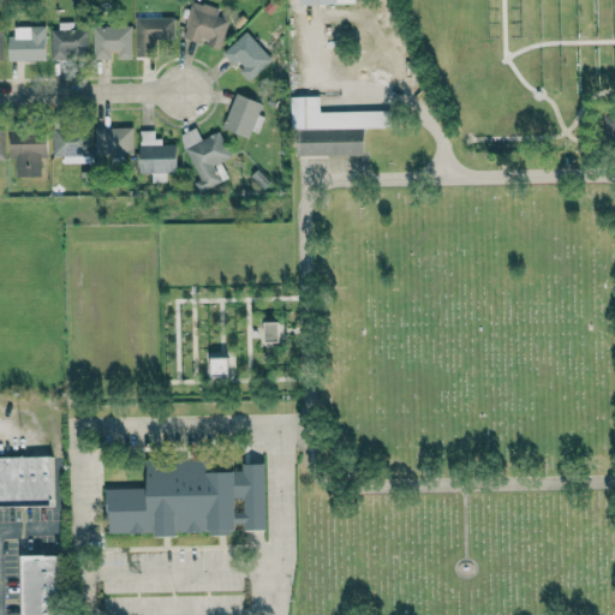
[(228,19),(215,16),(218,9),(191,1),(181,39),(203,45),(203,46),(220,49),(228,19)]
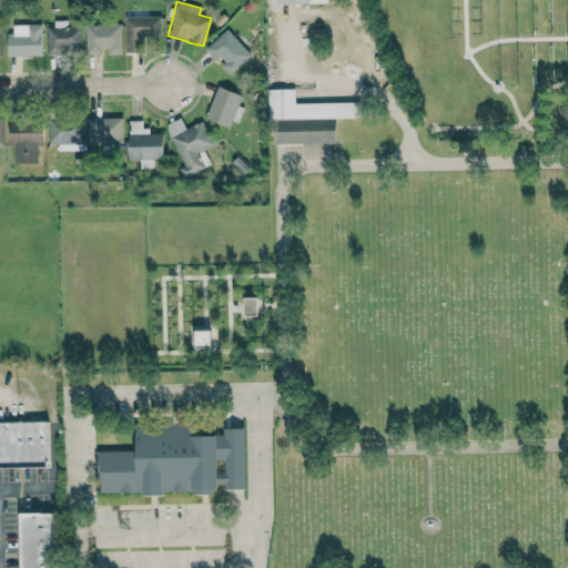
[(124,52),(143,52),(143,39),(161,38),(161,17),(124,17),(124,52)]
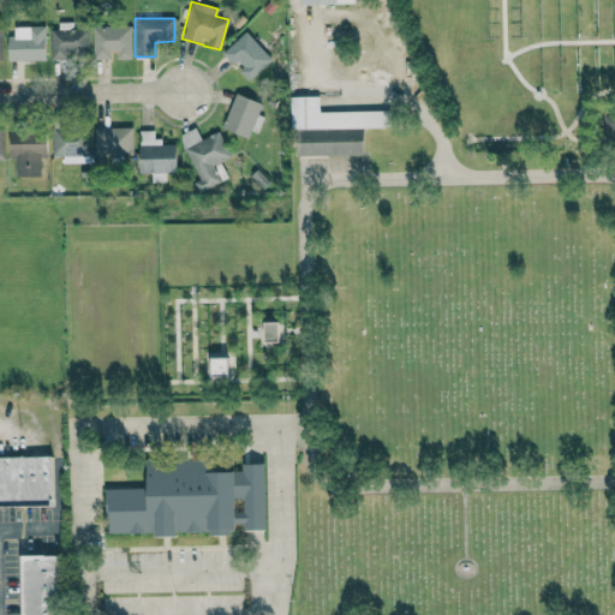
[(88,29),(72,30),(72,25),(49,25),(51,58),(88,58),(88,29)]
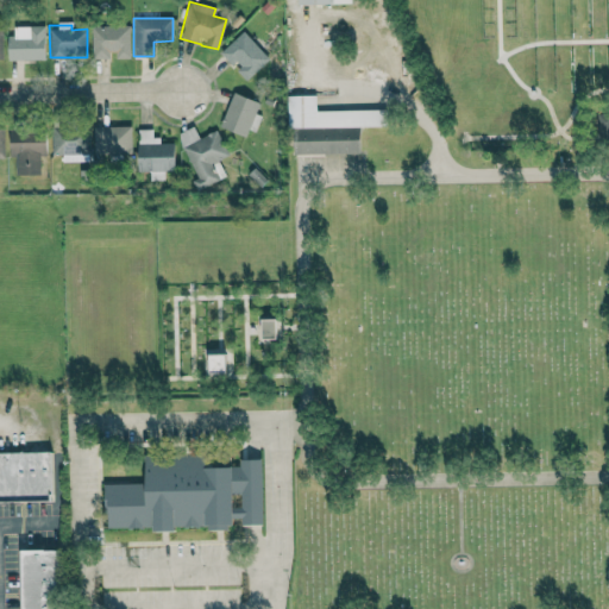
[(44,61),(44,26),(8,26),(8,61),(44,61)]
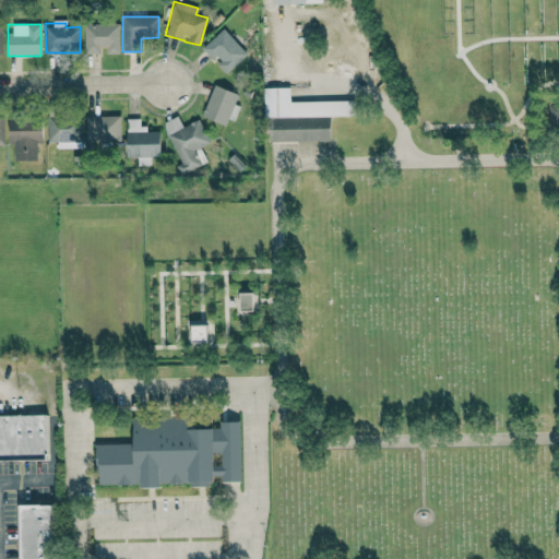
[(119,54),(119,24),(84,24),(84,52),(106,51),(106,55),(119,54)]
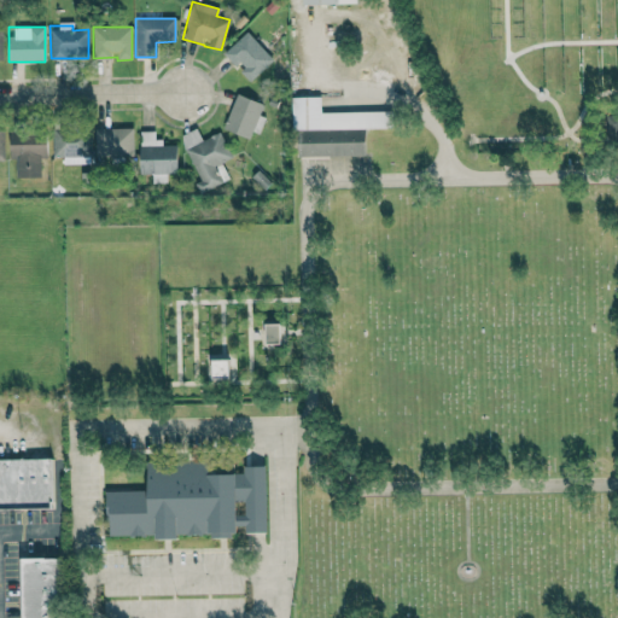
[(238,69),(251,83),(274,62),(248,31),(223,53),(237,69),(238,69)]
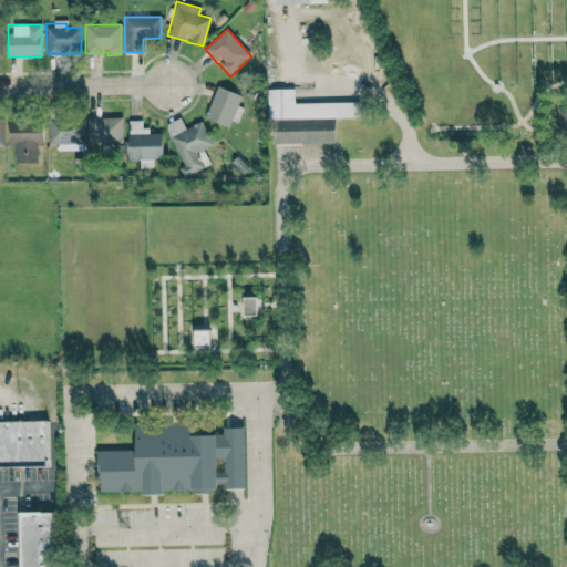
[(240,107),(237,105),(241,95),(217,85),(204,117),(232,129),(240,107)]
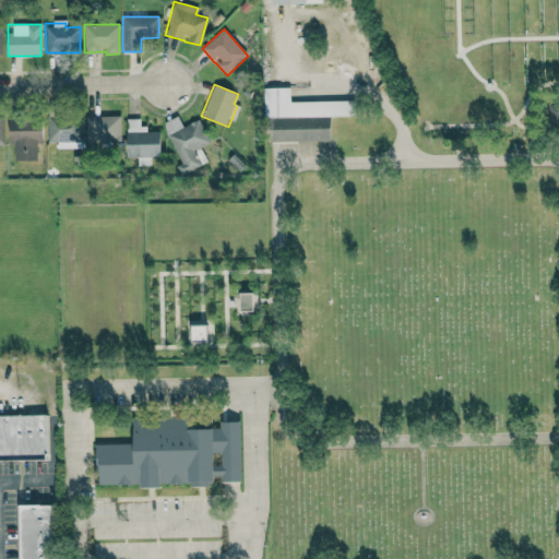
[(354,100),(289,102),(289,87),(264,87),(264,117),(354,116),(354,100)]
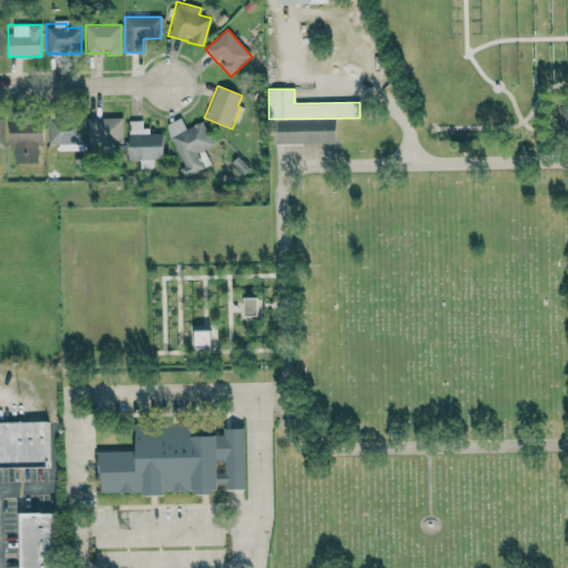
[(567,104),(558,105),(558,131),(567,130),(567,104)]
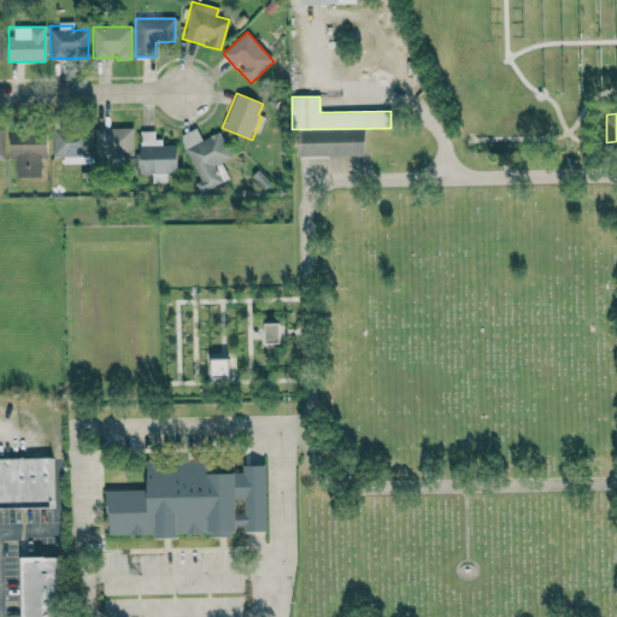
[(133,128),(94,128),(95,157),(112,157),(112,159),(133,159),(133,128)]
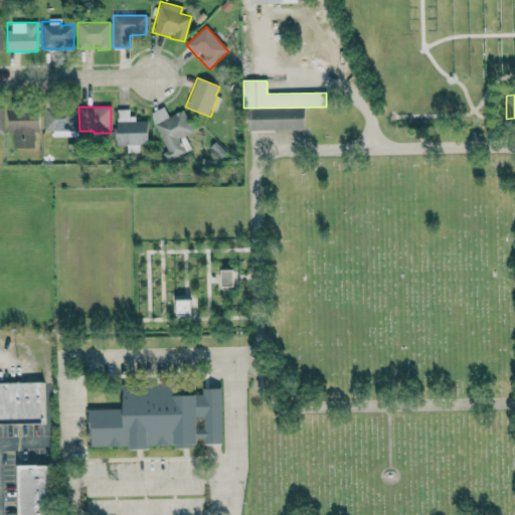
[(167,117),(163,107),(149,113),(166,151),(162,153),(165,161),(190,150),(184,135),(192,131),(183,110),(167,117)]
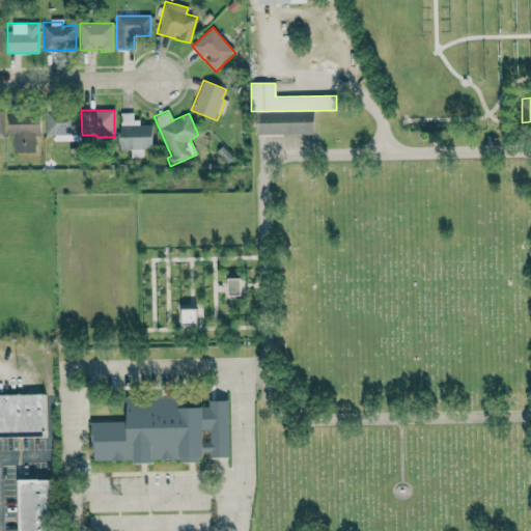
[(314,134),(313,112),(255,113),(255,135),(314,134)]
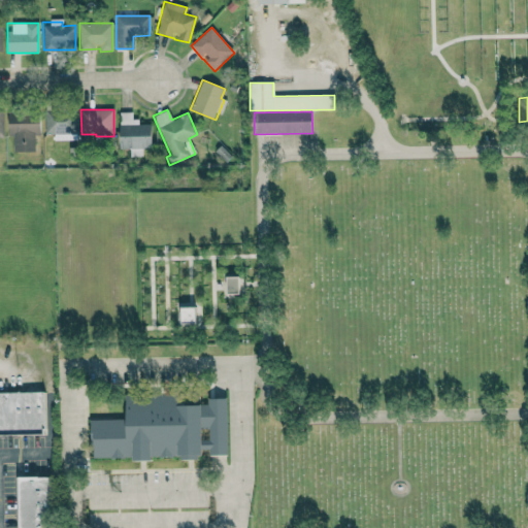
[(13,152),(34,152),(35,134),(39,134),(40,113),(8,112),(7,136),(13,136),(13,152)]
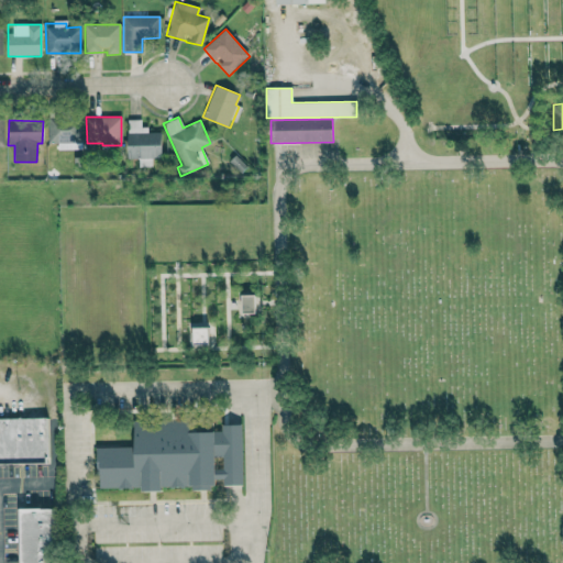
[(47,143),(59,143),(58,148),(68,150),(68,143),(83,143),(83,120),(47,120),(47,143)]
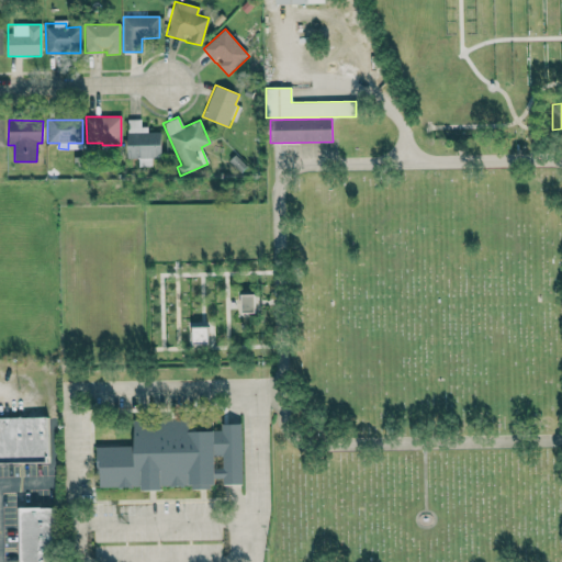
[(127,158),(137,158),(137,166),(150,166),(150,157),(160,157),(160,130),(141,130),(141,120),(126,120),(127,158)]
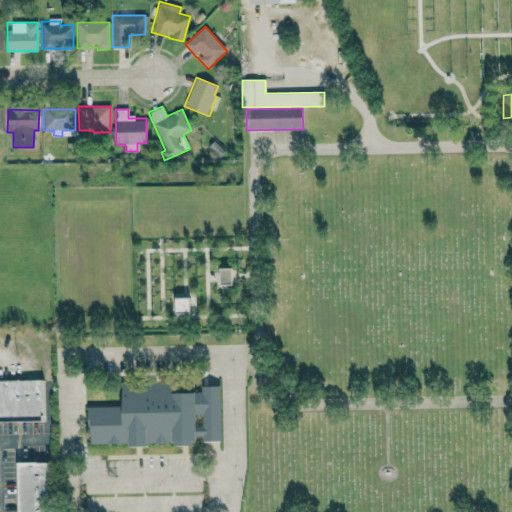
[(231,285),(231,268),(219,268),(219,285),(231,285)]
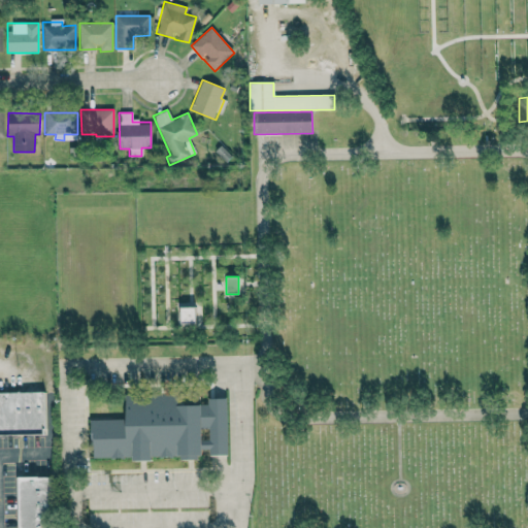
[(180,322),(195,322),(194,307),(180,307),(180,322)]
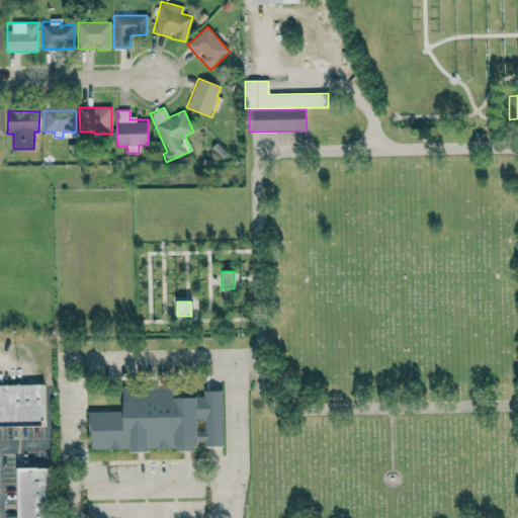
[(0,425),(44,425),(42,383),(0,384),(0,425)]
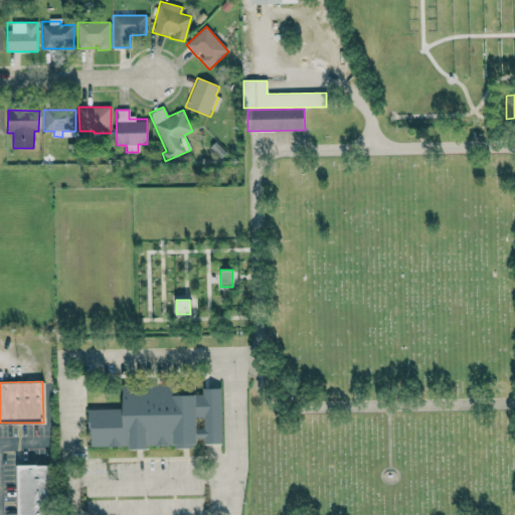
[(90,448),(130,447),(130,450),(149,450),(149,448),(195,447),(195,438),(203,438),(203,445),(222,444),(221,388),(202,389),(202,395),(173,395),(172,384),(122,385),(123,408),(89,409),(90,448)]
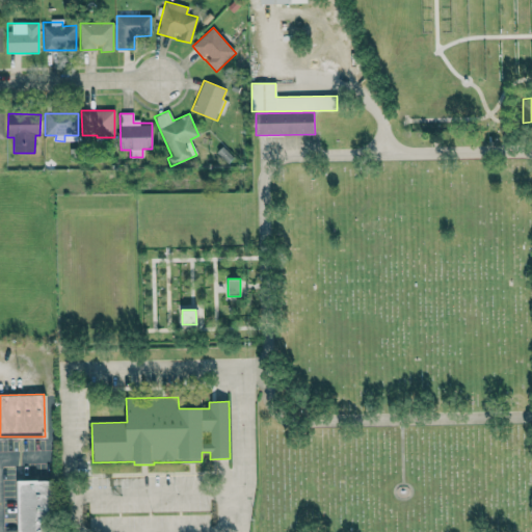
[(19,481),(18,531),(54,531),(54,481),(19,481)]
